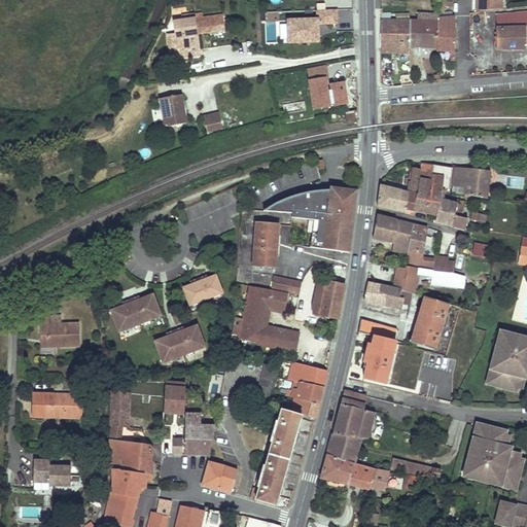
[(487,0),(477,0),(478,10),(487,9),(487,0)]
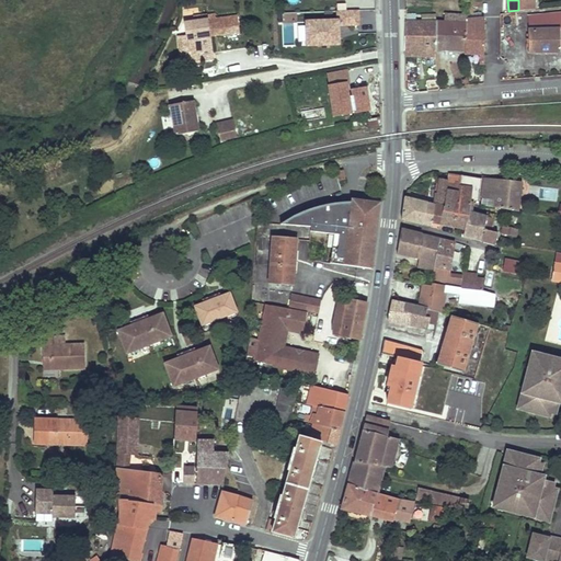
[(518,0),(518,10),(536,8),(536,0),(518,0)]
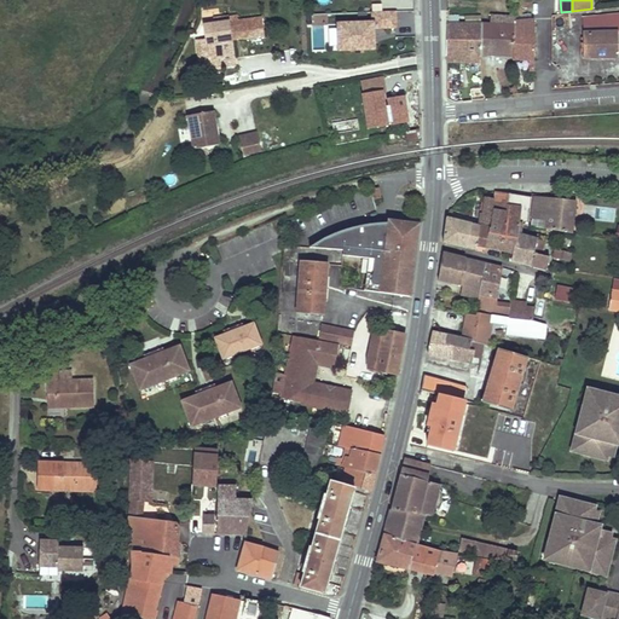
[(374,23),(339,24),(340,51),(375,50),(375,29),(397,28),(395,11),(374,12),(374,23)]
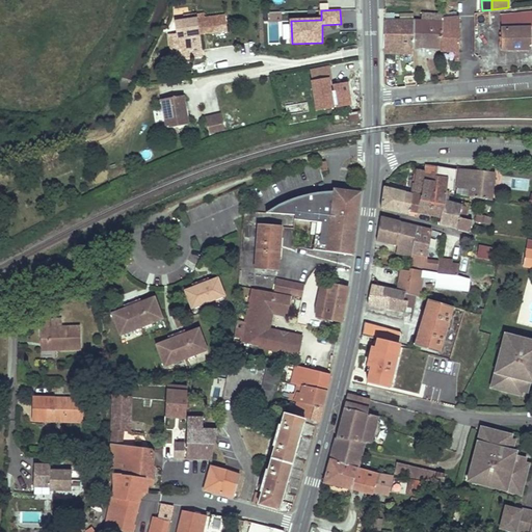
[(169,35),(173,58),(192,56),(190,35),(227,31),(224,16),(204,19),(203,14),(194,15),(194,16),(176,19),(178,34),(169,35)]
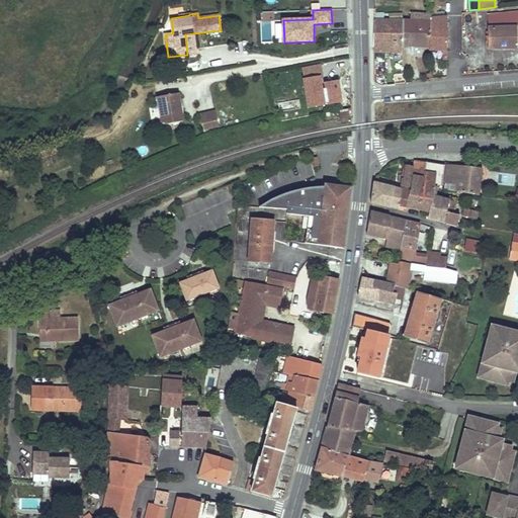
[(488,27),(488,49),(517,49),(517,28),(517,27),(517,13),(489,16),(489,27),(488,27)]
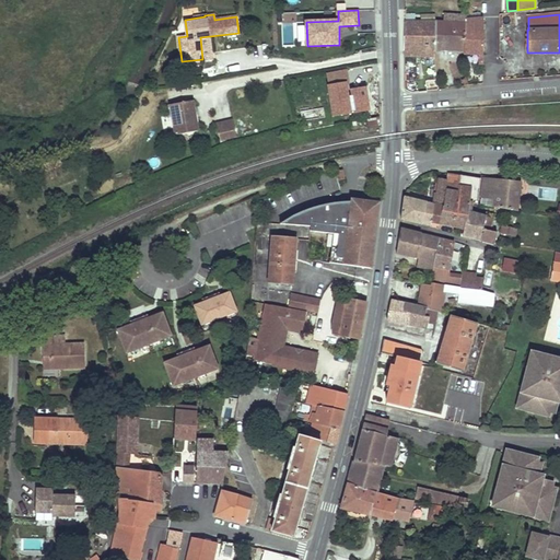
[(468,20),(466,20),(465,54),(483,55),(482,19),(468,20)]
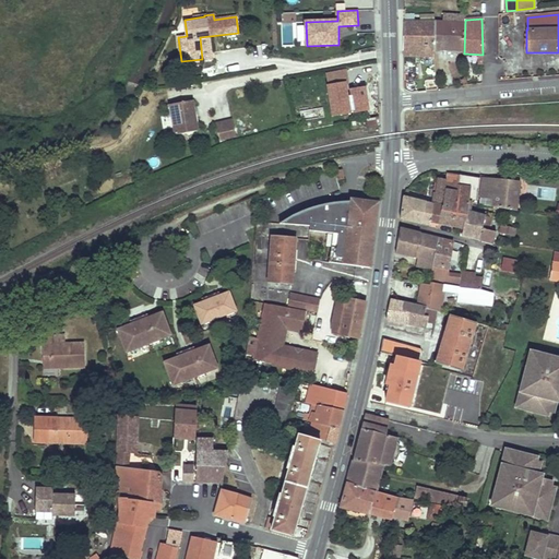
[(464,54),(465,20),(458,20),(458,24),(444,23),(436,22),(437,51),(464,54)]
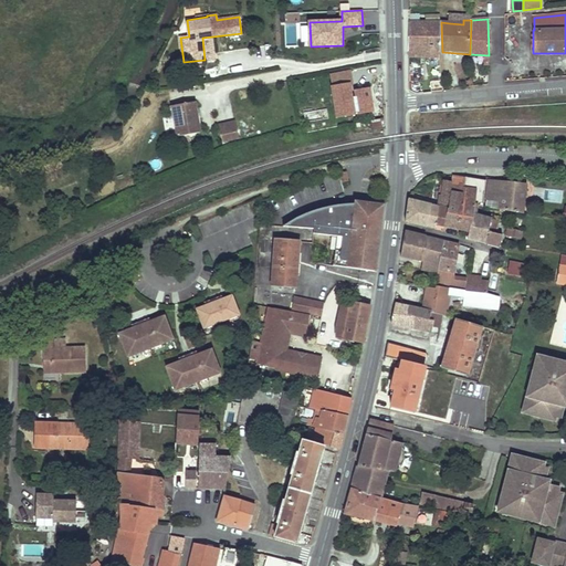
[(426,22),(410,22),(409,52),(442,52),(441,22),(436,22),(426,22)]
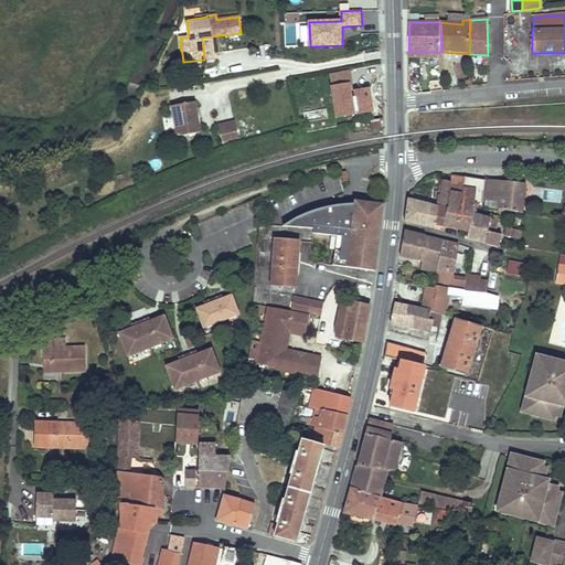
[(372,112),(369,88),(354,91),(355,95),(352,95),(350,82),(352,82),(351,71),(331,73),(337,117),(355,115),(355,113),(358,113),(358,114),(372,112)]
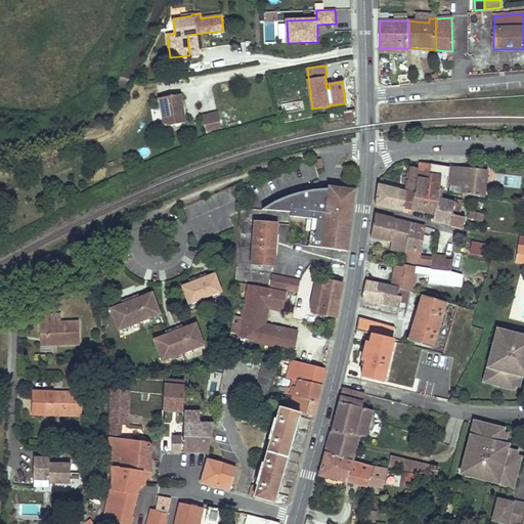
[(178,96),(158,99),(163,128),(183,124),(180,108),(177,110),(176,105),(180,104),(178,96)]
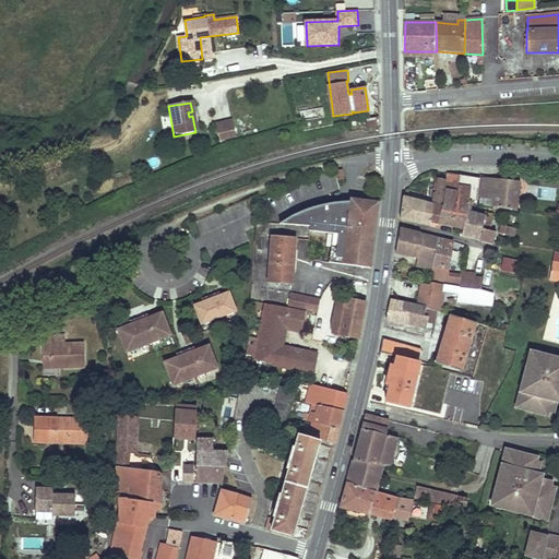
[(230,122),(214,126),(217,141),(234,138),(230,122)]
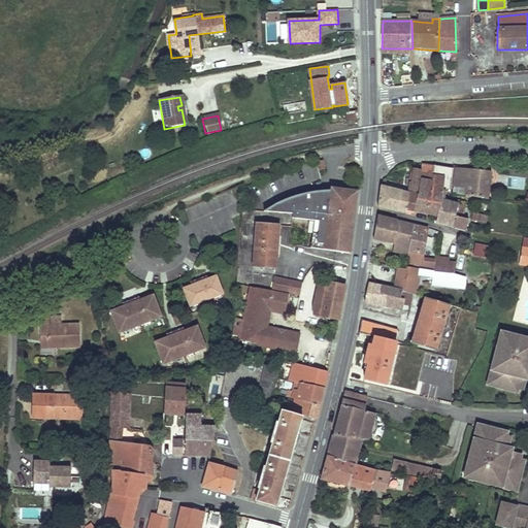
[(432,180),(434,165),(428,164),(423,164),(422,171),(420,179),(432,180)]
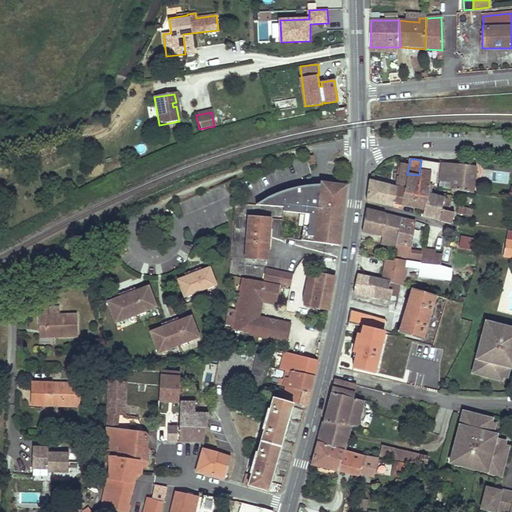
[(436,187),(439,163),(429,162),(421,160),(419,175),(407,174),(404,188),(396,186),(393,204),(409,207),(423,209),(426,193),(428,187),(436,187)]
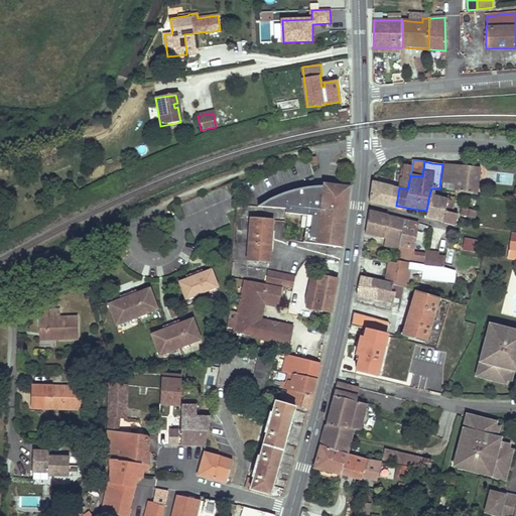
[(476,195),(480,169),(461,167),(444,165),(442,181),(456,183),(455,190),(476,195)]
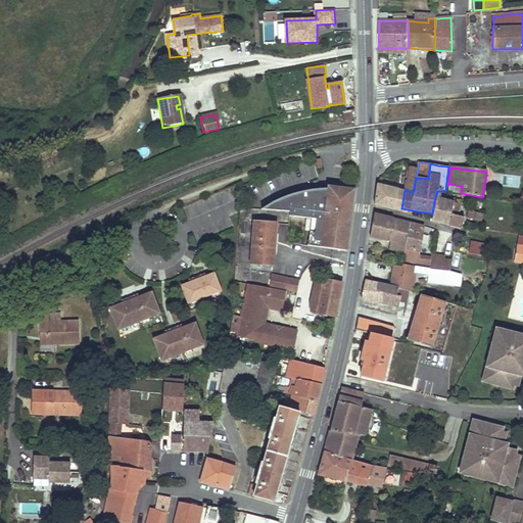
[(406,183),(405,190),(413,192),(416,178),(418,170),(414,169),(411,169),(409,181),(406,181),(406,183)]
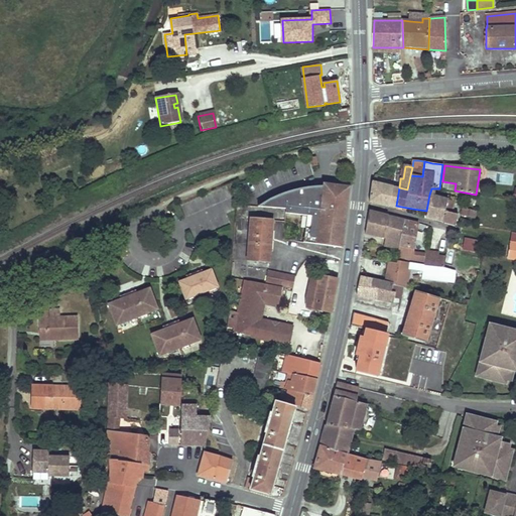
[(399,187),(372,181),(370,192),(369,203),(396,209),(396,206),(399,187)]
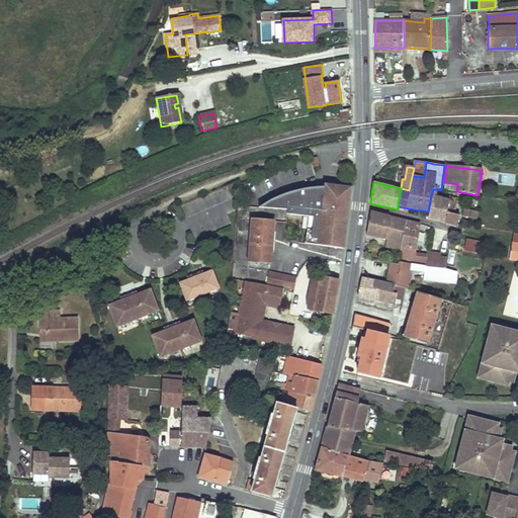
[(308,218),(306,244),(343,250),(344,239),(346,220),(349,194),(341,193),(342,188),(325,186),(325,189),(319,189),(314,190),(304,191),(297,193),(289,195),(267,203),(258,208),(286,210),(286,216),(308,218)]
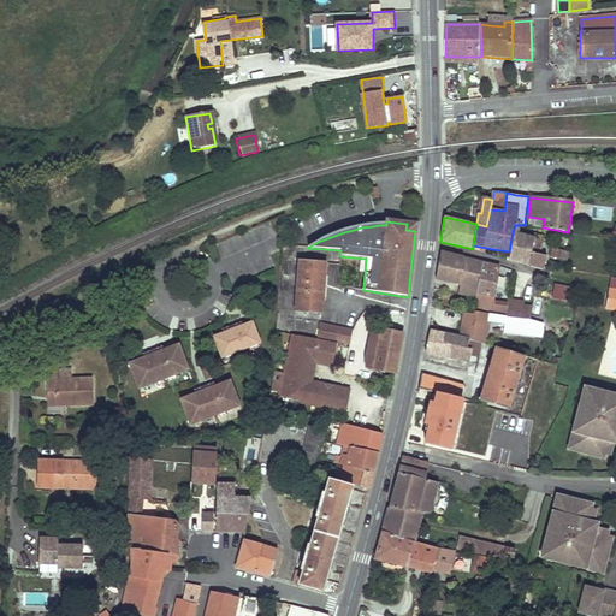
[(542,241),(513,232),(509,252),(507,259),(517,262),(527,265),(531,252),(538,254),(542,241)]
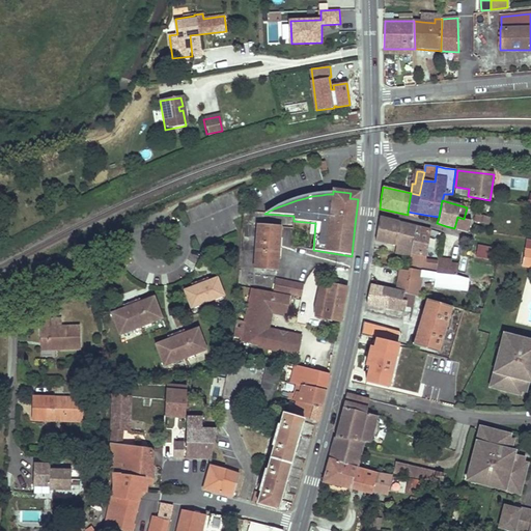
[(490,217),(476,214),(475,221),(481,223),(488,224),(490,217)]
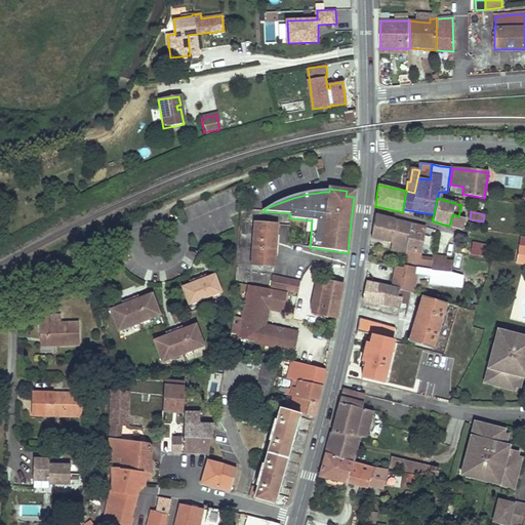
[(458,216),(452,214),(449,226),(456,227),(463,229),(466,218),(458,216)]
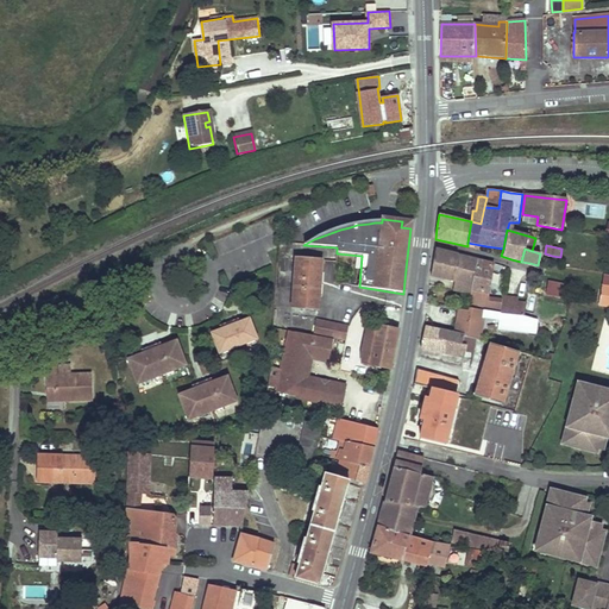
[(478,259),(435,250),(434,261),(431,276),(454,281),(453,290),(471,294),(478,259)]
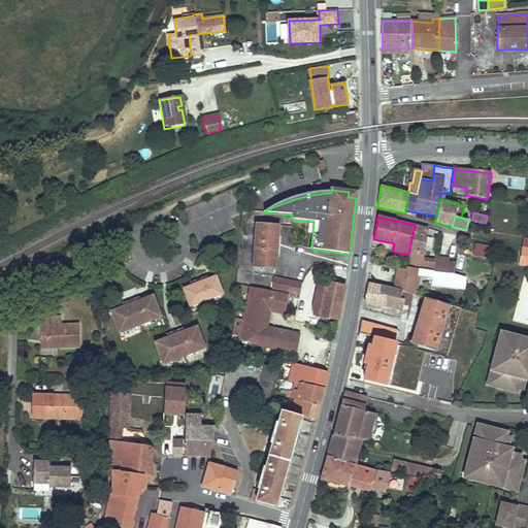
[(278,225),(256,224),(254,266),(275,268),(278,225)]
